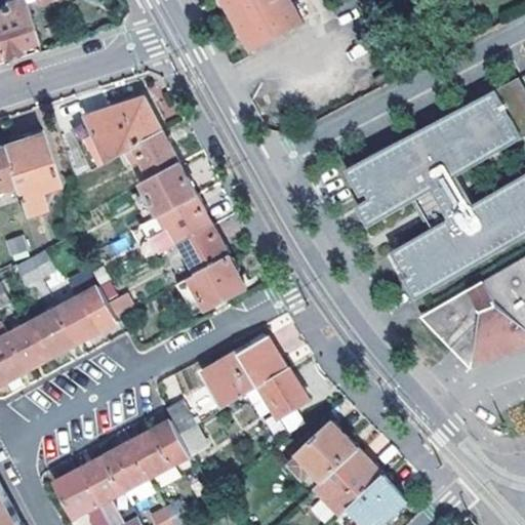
[(0,6),(0,42),(3,53),(26,46),(24,41),(39,36),(28,2),(27,0),(7,0),(8,5),(0,6)]
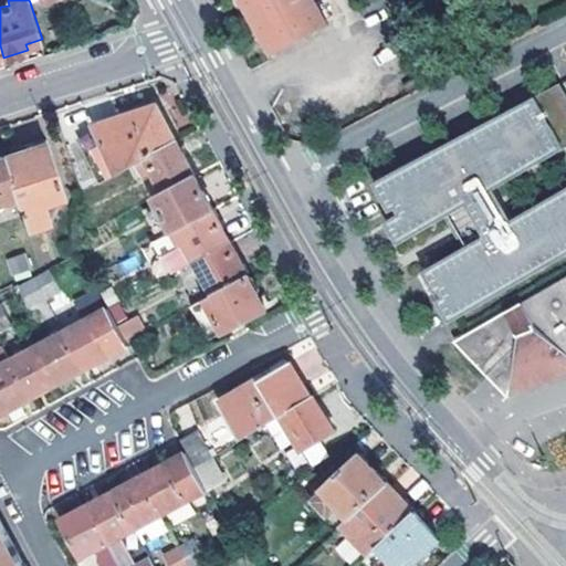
[(313,0),(243,0),(272,54),(326,24),(313,0)]
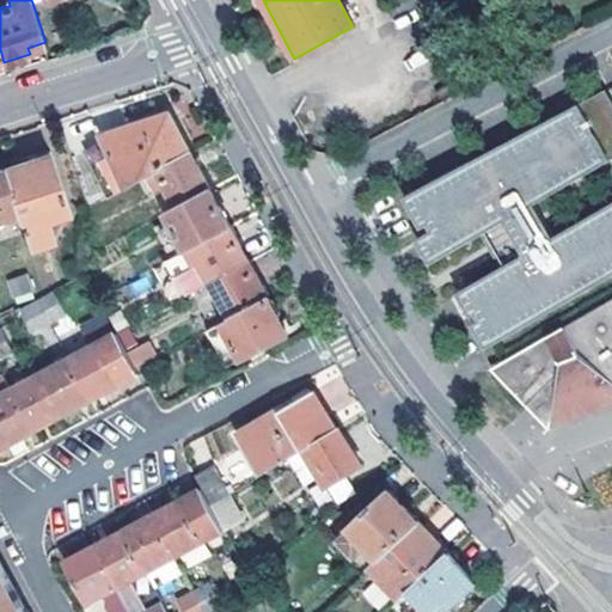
[(611,101),(605,90),(412,193),(429,221),(434,230),(427,234),(440,258),(488,230),(497,246),(508,263),(465,288),(478,311),(483,318),(476,323),(489,346),(496,342),(611,274),(611,203),(552,238),(533,204),(611,158),(611,101)]
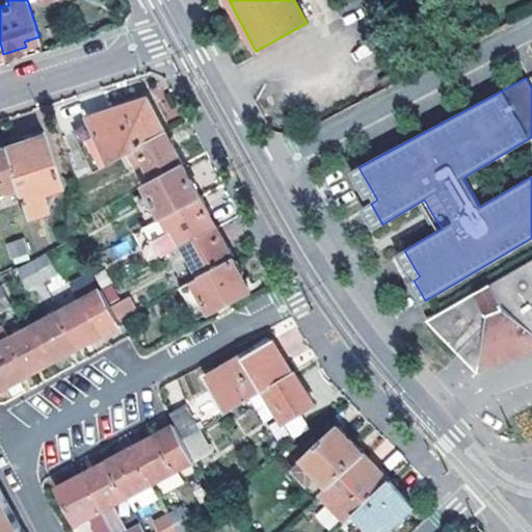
[(77,133),(96,173),(129,155),(168,133),(151,100),(95,118),(96,122),(77,133)]
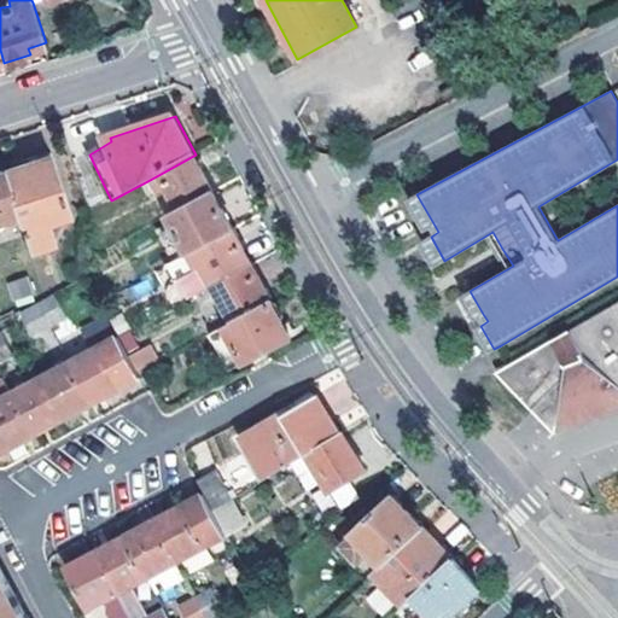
[(196,155),(150,180),(157,193),(170,187),(182,209),(215,192),(196,155)]
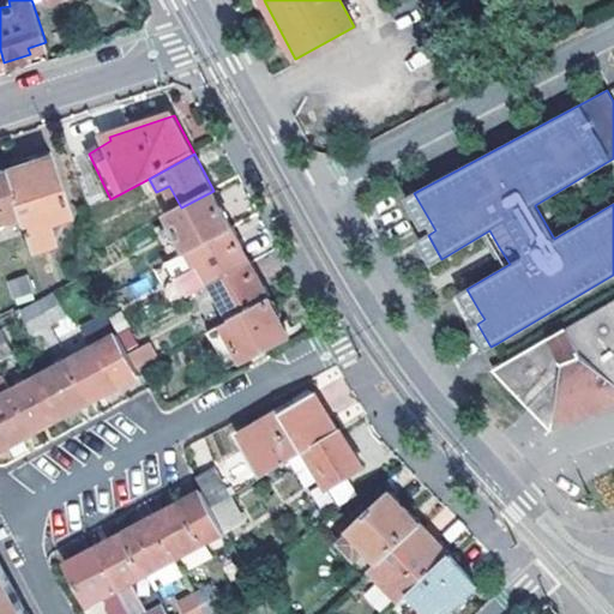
[(4,172),(17,212),(29,250),(46,242),(40,221),(66,211),(49,157),(4,172)]
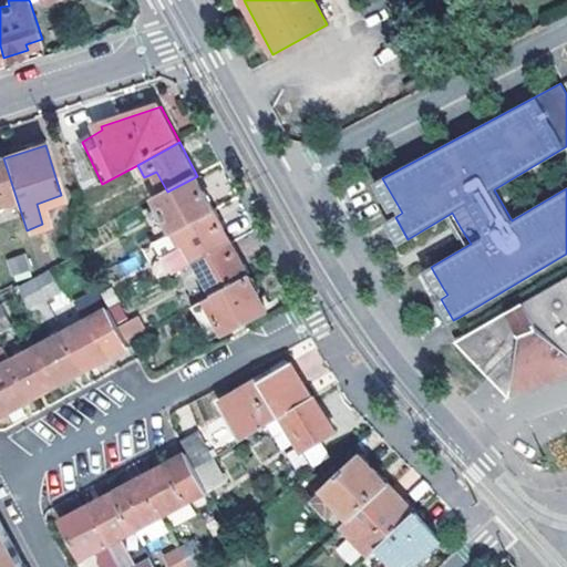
[(0,199),(16,196),(3,158),(0,160),(0,199)]
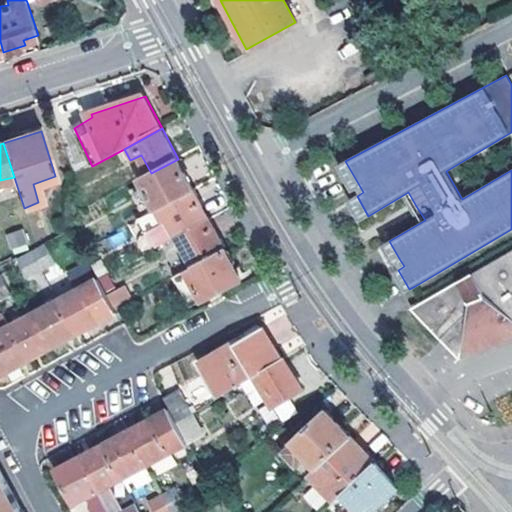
[(130,160),(140,179),(151,173),(141,155),(130,160)]
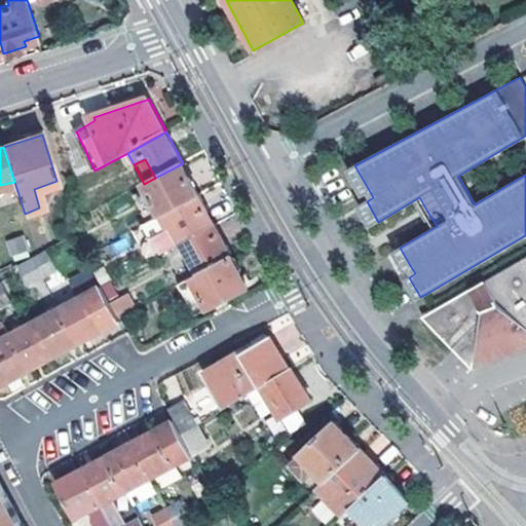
[(160,215),(199,194),(183,163),(155,178),(144,184),(160,215)]
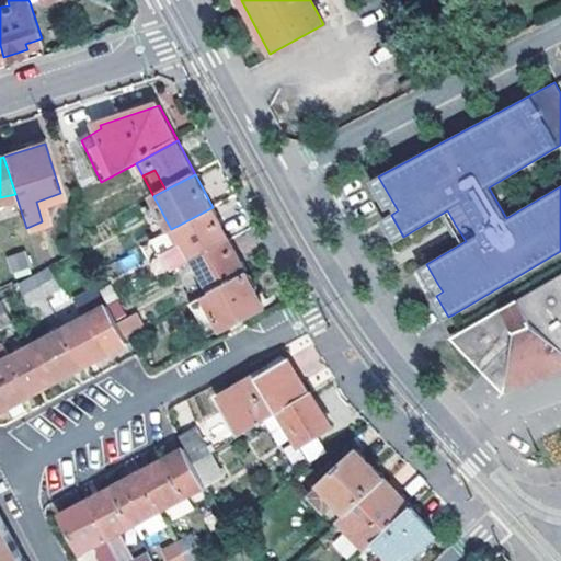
[(378,176),(371,180),(387,207),(393,203),(378,176)]
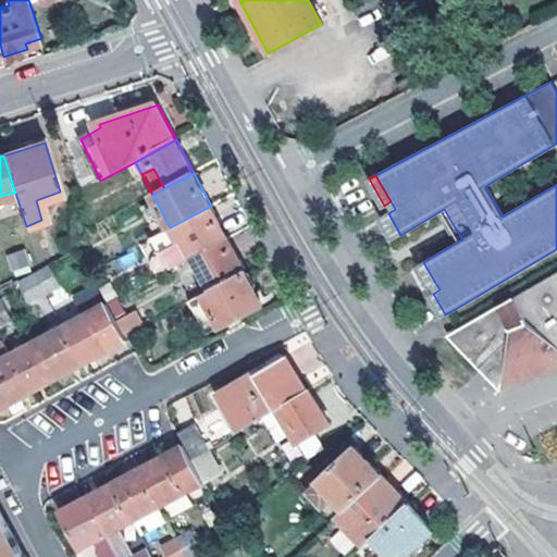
[(166,254),(174,270),(195,258),(229,239),(211,206),(170,227),(180,246),(166,254)]
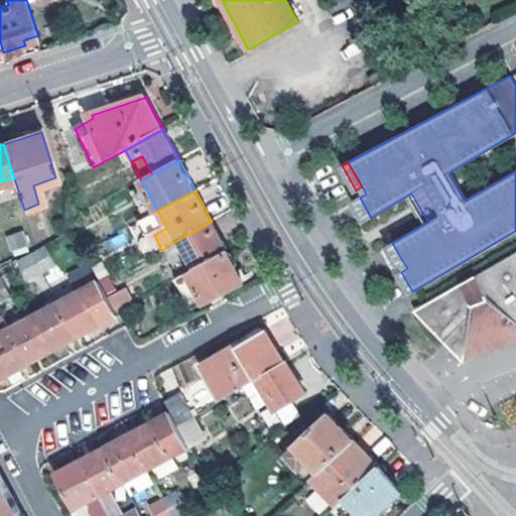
[(360,198),(352,202),(363,222),(371,218),(360,198)]
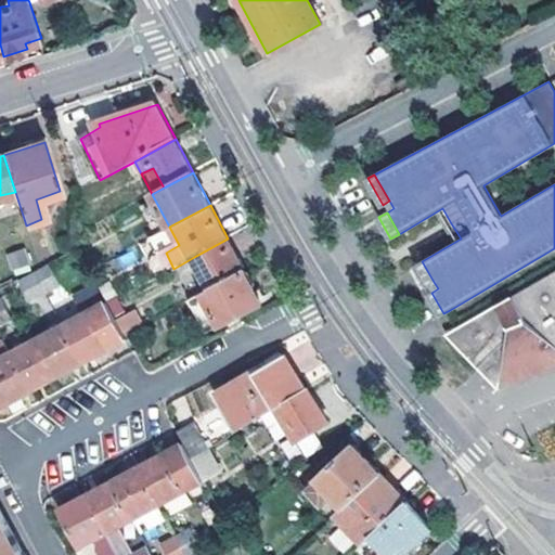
[(211,289),(245,271),(228,239),(194,257),(211,289)]
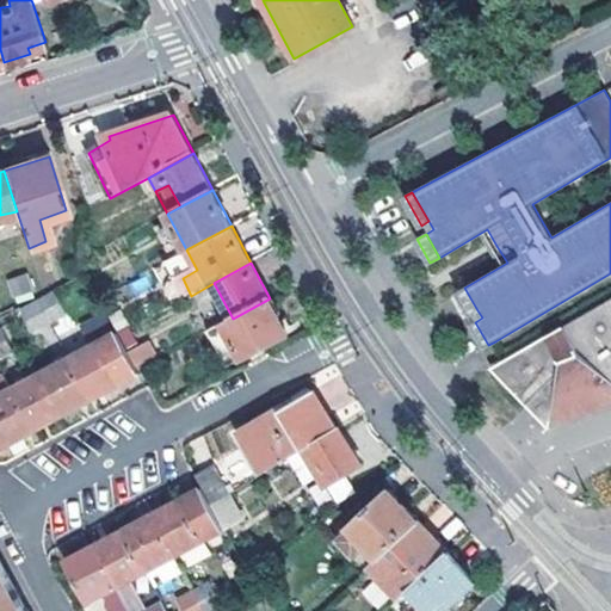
[(16,303),(36,295),(25,272),(5,282),(16,303)]
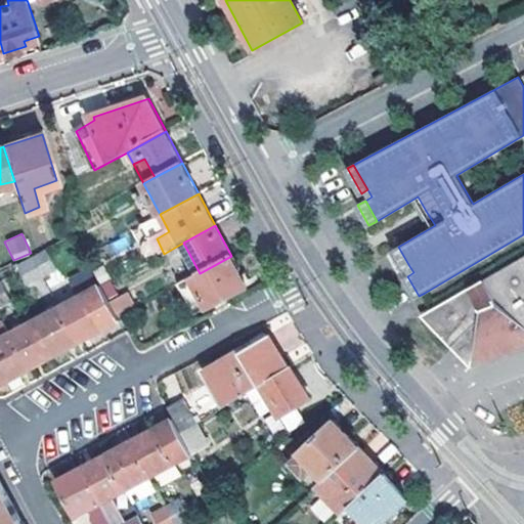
[(398,247),(392,251),(403,270),(409,266),(398,247)]
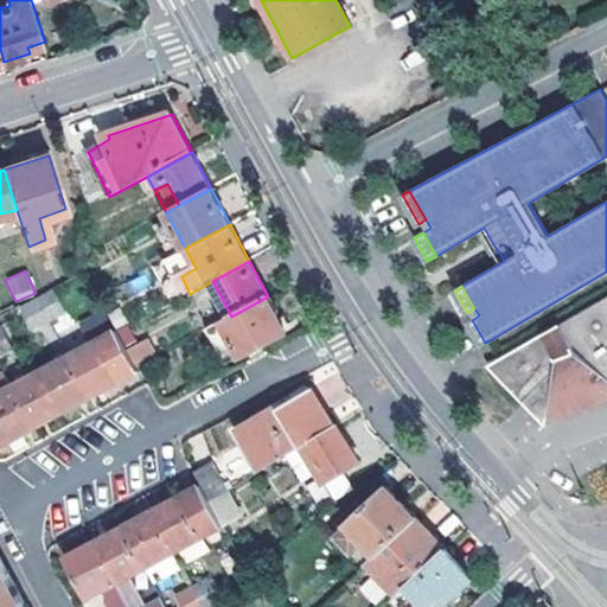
[(40,295),(55,321),(70,313),(63,296),(59,296),(56,288),(44,294),(40,295)]
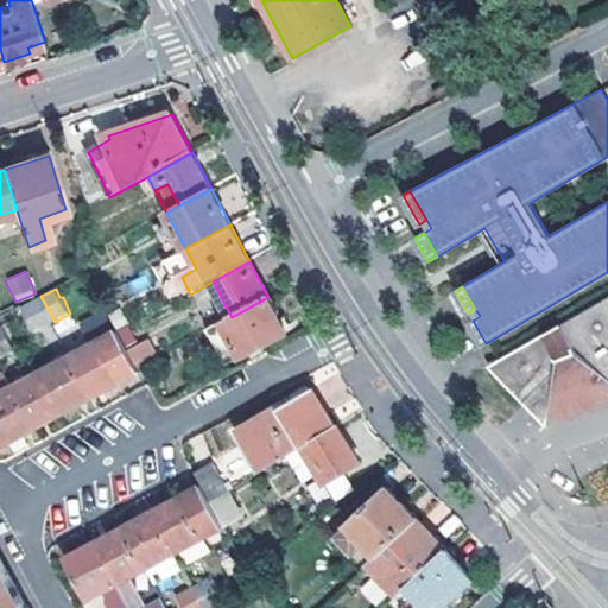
[(55,322),(40,296),(29,303),(32,311),(40,329),(55,322)]
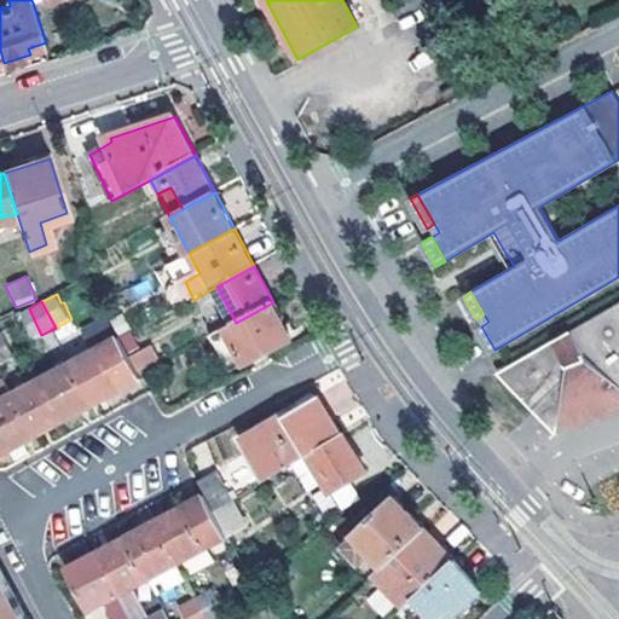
[(618,301),(512,364),(497,372),(554,432),(555,422),(570,417),(594,410),(618,403),(618,401),(618,301)]
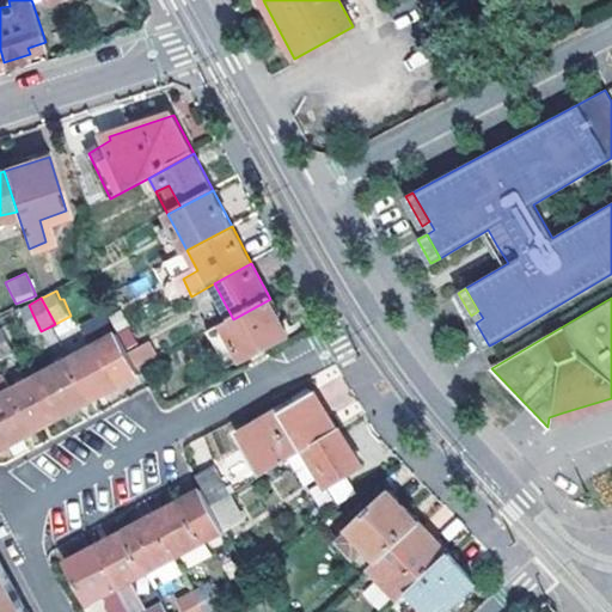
[(289,335),(270,299),(233,319),(226,323),(244,359),(289,335)]
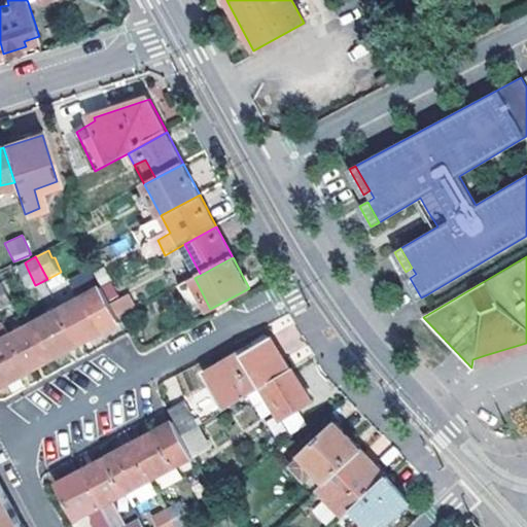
[(196,317),(210,309),(195,278),(180,286),(196,317)]
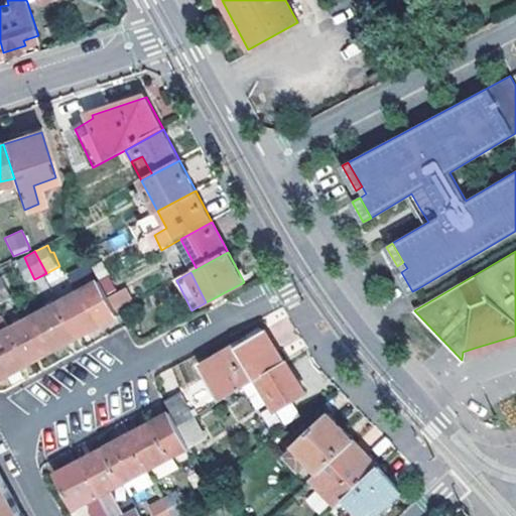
[(0,277),(0,299),(3,305),(15,299),(4,275),(0,277)]
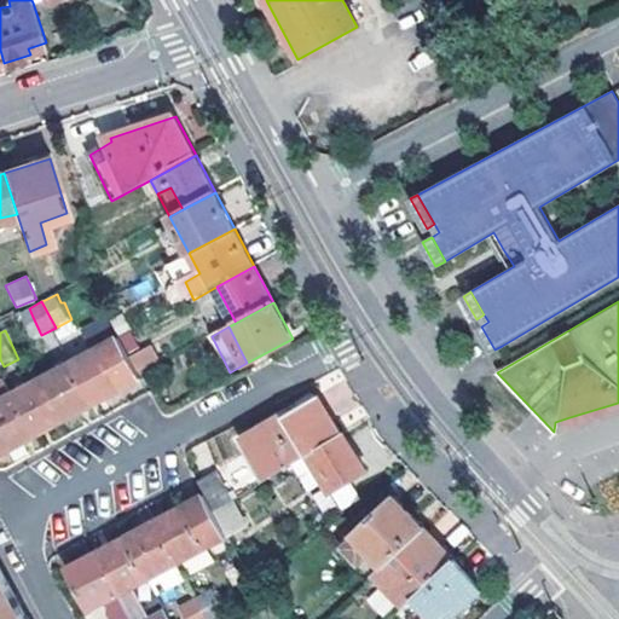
[(120,340),(121,341),(132,360),(149,351),(138,330),(120,340)]
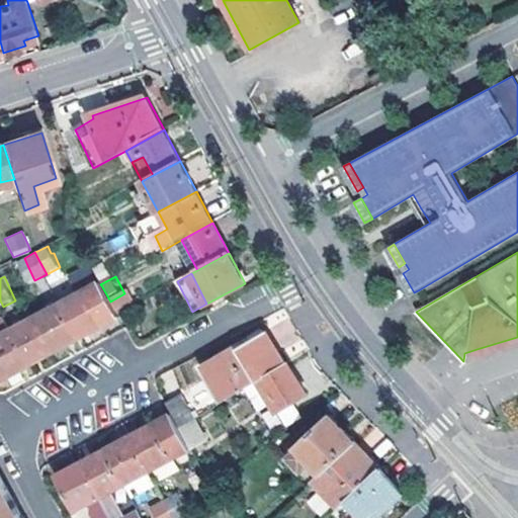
[(79,338),(118,318),(116,313),(110,301),(101,285),(63,306),(79,338)]
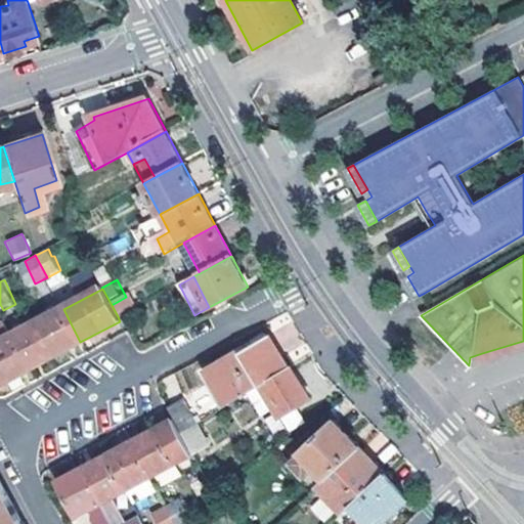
[(132,309),(126,297),(112,305),(118,316),(132,309)]
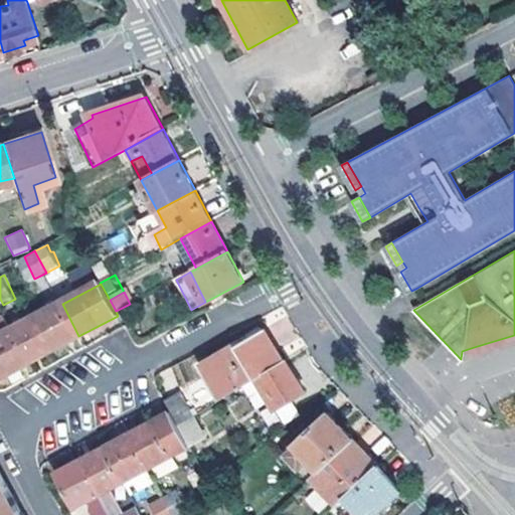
[(62,304),(38,316),(54,348),(78,336),(62,304)]
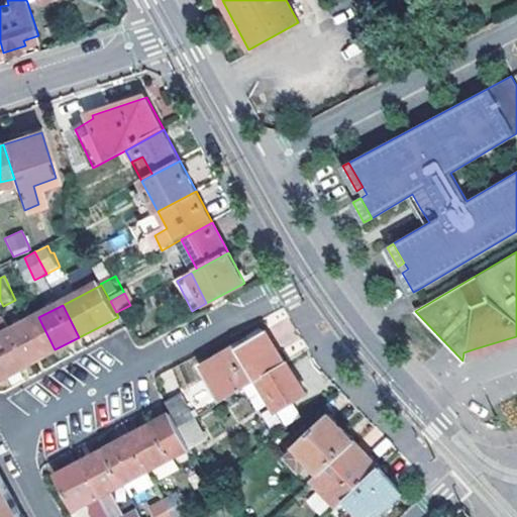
[(15,329),(31,363),(55,349),(38,317),(15,329)]
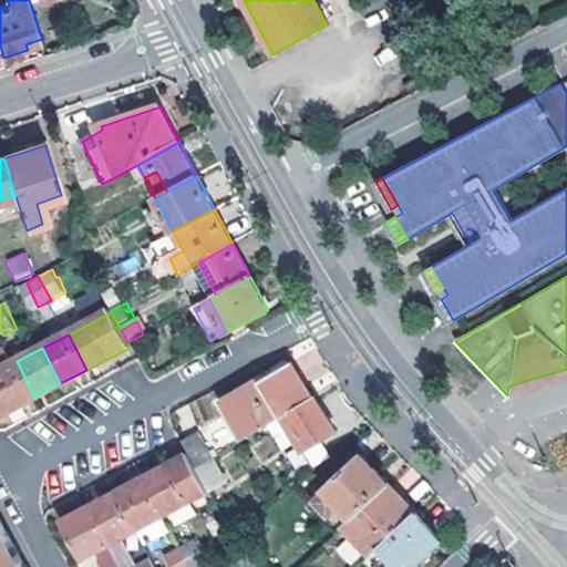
[(17,361),(0,370),(0,414),(34,398),(17,361)]
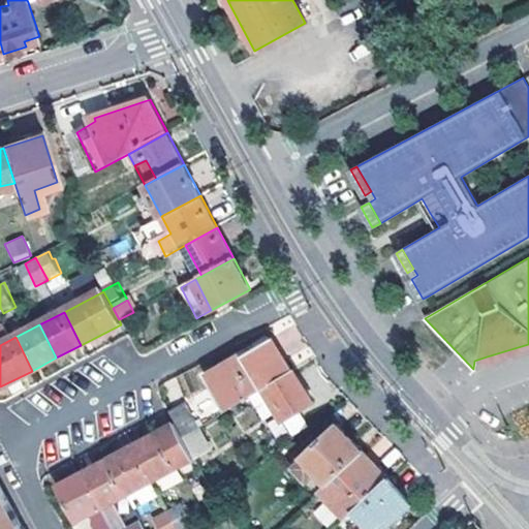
[(266,345),(286,377),(296,371),(275,340),(266,345)]
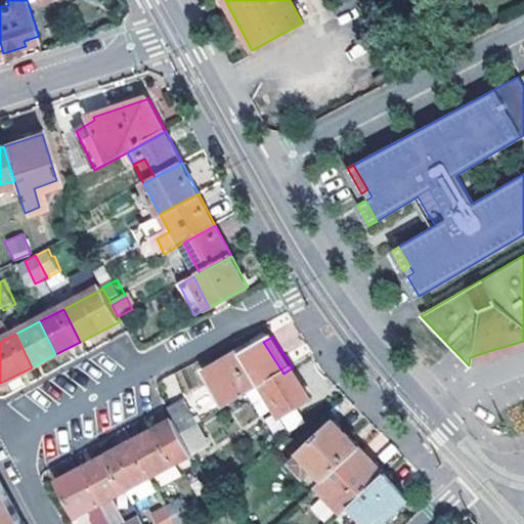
[(205,376),(225,411),(262,388),(284,374),(263,342),(205,376)]
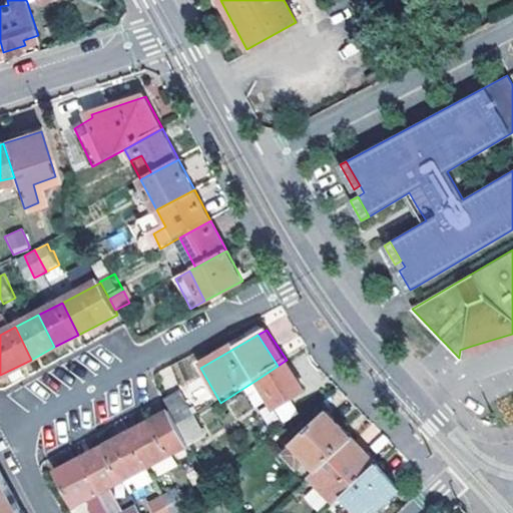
[(257,380),(284,422),(297,413),(291,402),(308,392),(287,360),(278,366),(257,380)]
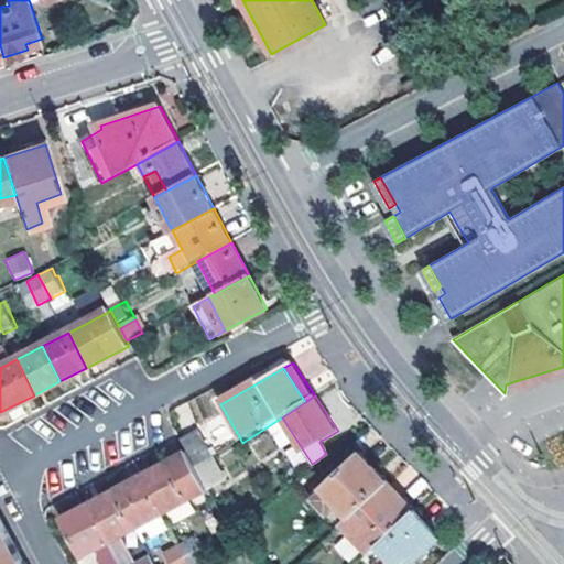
[(196,430),(180,438),(187,452),(198,472),(215,461),(216,459),(196,430)]
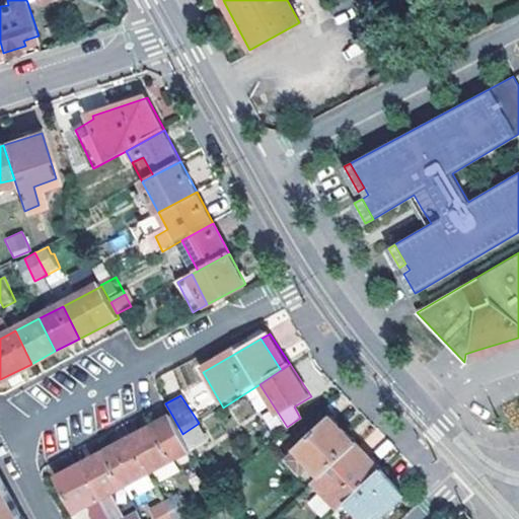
[(149,472),(191,450),(182,434),(172,416),(130,439),(149,472)]
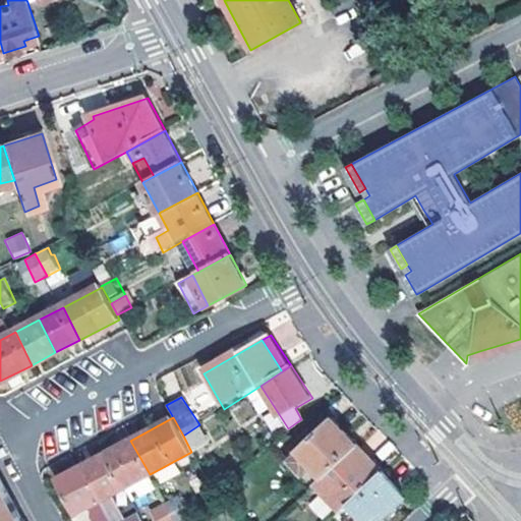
[(315,464),(324,473),(354,443),(332,417),(300,448),(315,464)]
